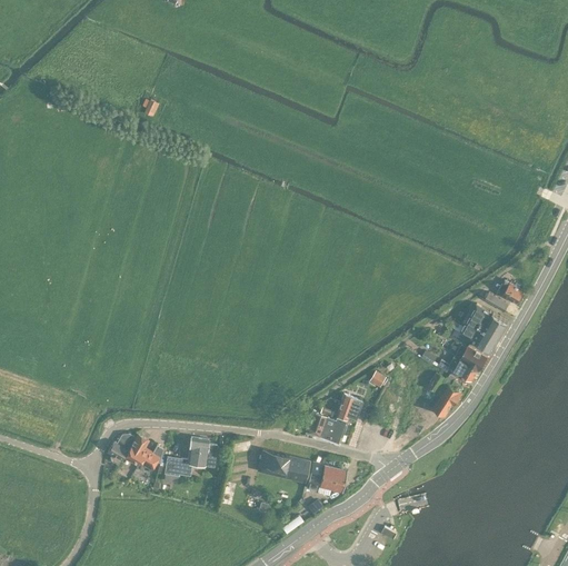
[(145,117),(153,121),(159,107),(148,101),(143,109),(148,111),(145,117)]
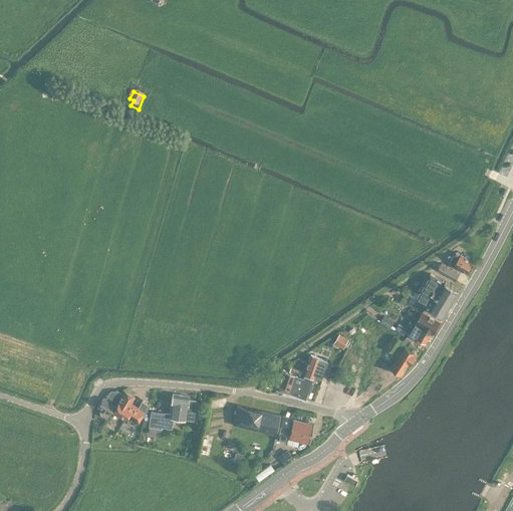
[(454,268),(467,276),(475,263),(461,255),(461,256),(458,254),(454,260),(453,260),(450,265),(454,268)]
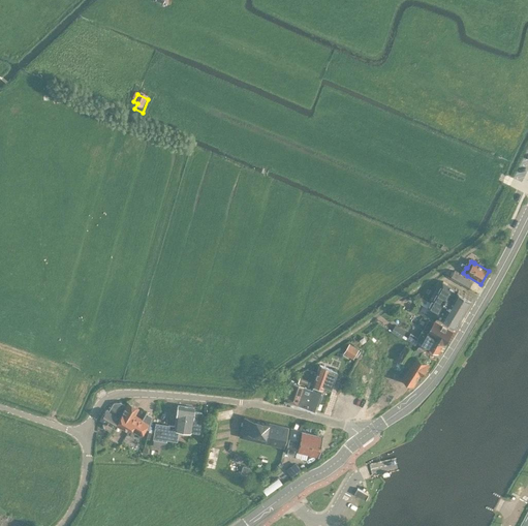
[(451,280),(469,291),(473,283),(455,273),(451,280)]
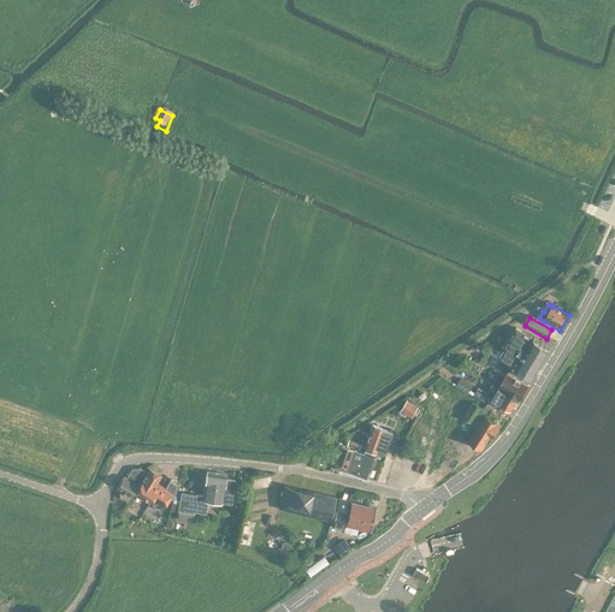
[(491,348),(488,354),(494,357),(498,361),(509,367),(515,370),(532,381),(551,350),(534,339),(516,330),(502,354),(491,348)]
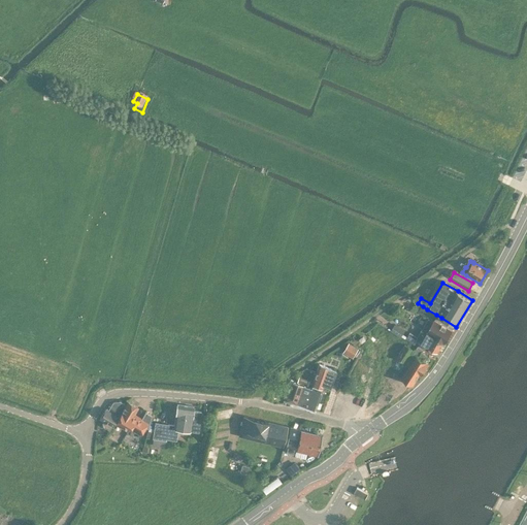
[(423,330),(426,331),(428,332),(435,337),(434,339),(443,346),(445,345),(446,346),(454,331),(435,321),(433,323),(432,322),(436,315),(427,309),(423,306),(419,314),(429,320),(423,330)]
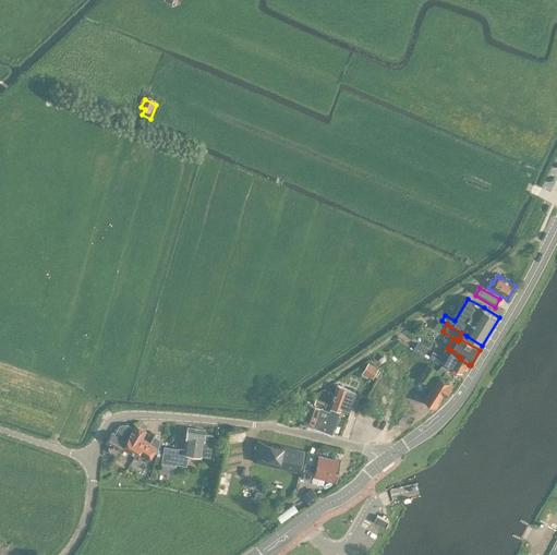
[(428,352),(418,346),(414,351),(425,358),(428,352)]
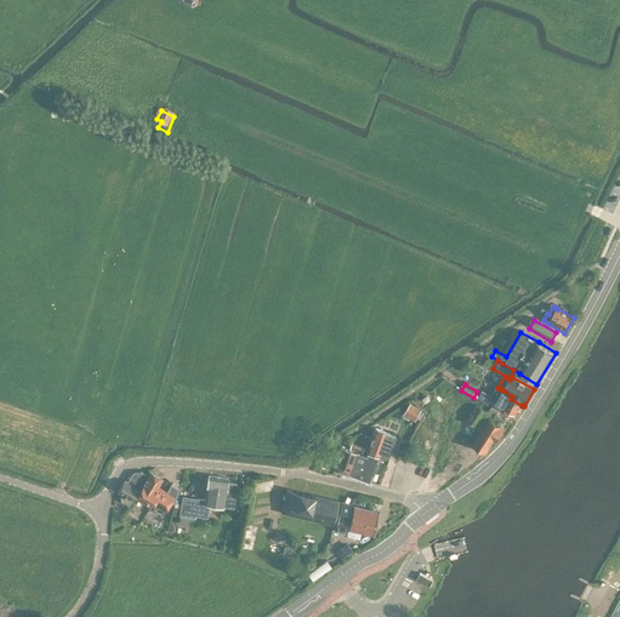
[(491,400),(498,404),(504,407),(504,409),(516,416),(522,406),(511,399),(512,396),(504,390),(501,389),(498,388),(491,399),(491,400)]
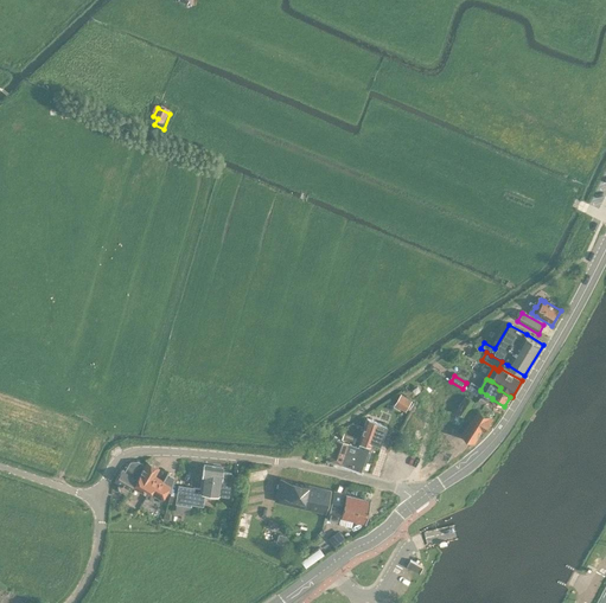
[(480,391),(480,390),(471,385),(467,391),(477,397),(480,391)]
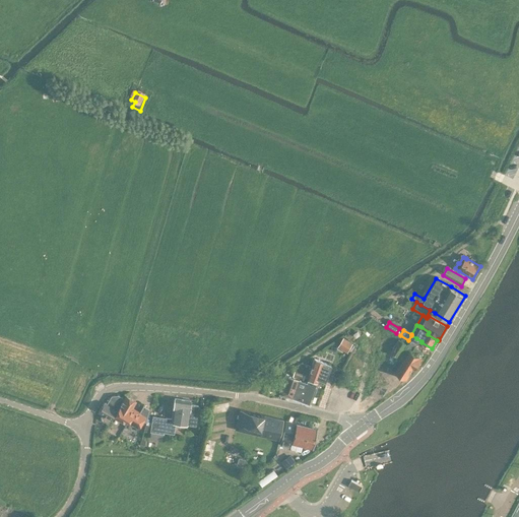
[(378,352),(377,354),(408,374),(420,354),(420,352),(390,333),(378,352)]
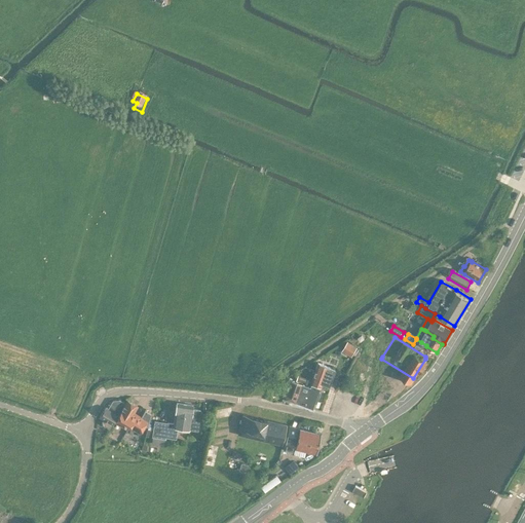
[(349,343),(345,349),(353,356),(357,350),(358,348),(357,347),(349,343)]
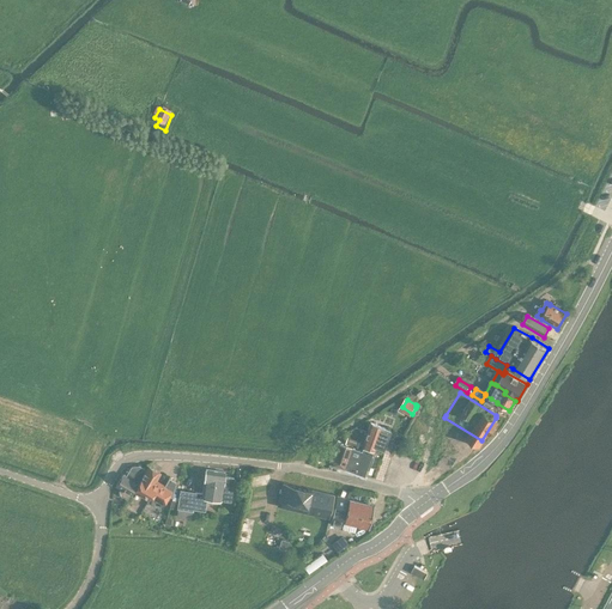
[(430,421),(418,440),(435,450),(437,448),(461,463),(474,443),(442,421),(434,416),(430,421)]
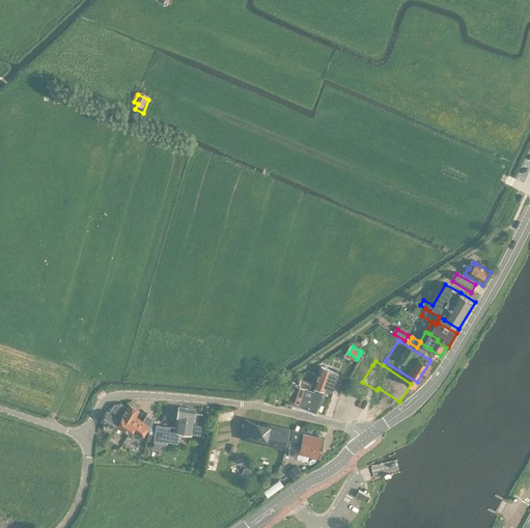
[(313,389),(316,390),(325,393),(327,389),(332,392),(339,374),(322,367),(313,388),(313,389)]
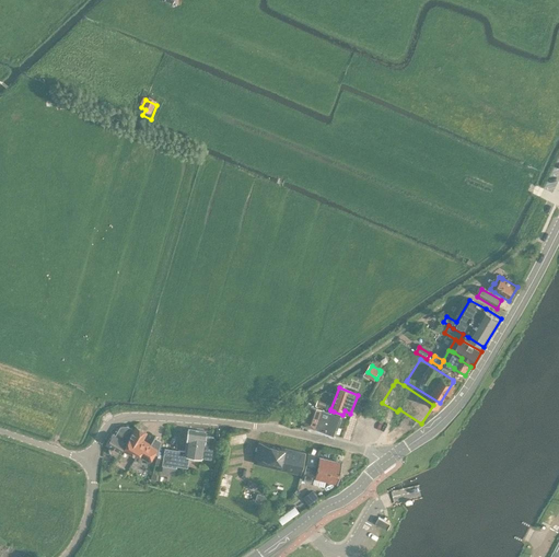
[(315,407),(309,405),(301,426),(313,430),(317,417),(327,421),(327,420),(330,421),(334,412),(330,410),(330,409),(326,408),(327,405),(317,402),(315,407)]
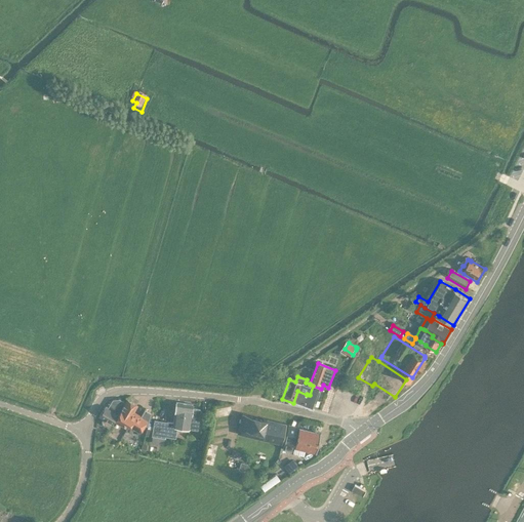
[(321,389),(313,386),(310,395),(307,394),(307,395),(297,391),(293,403),(314,410),(321,389)]
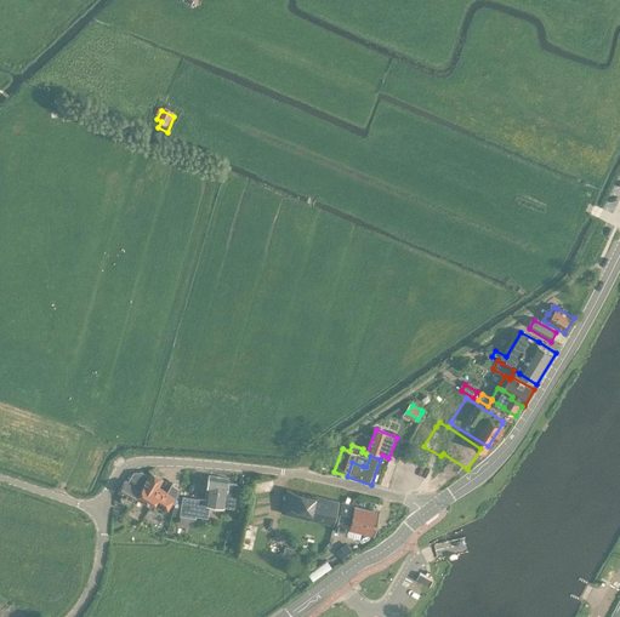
[(121,500),(123,503),(130,507),(140,491),(148,478),(142,474),(134,474),(128,484),(125,483),(118,493),(123,497),(121,500)]
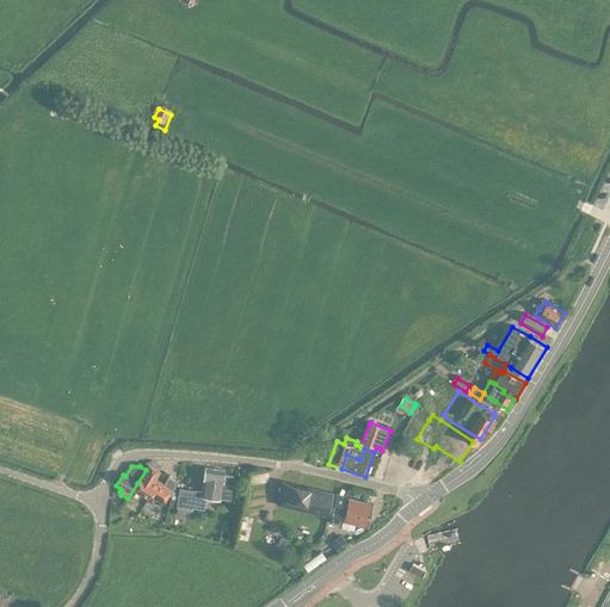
[(170,497),(172,497),(176,483),(168,478),(165,485),(156,481),(161,474),(151,466),(134,491),(145,496),(145,495),(164,506),(170,497)]
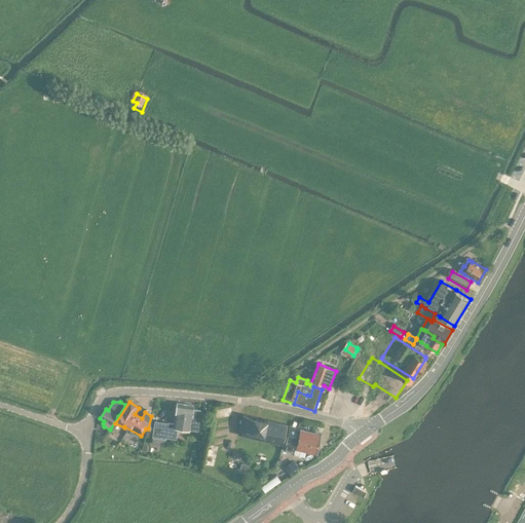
[(167,423),(165,438),(176,440),(178,428),(184,430),(197,432),(198,428),(200,412),(192,411),(193,407),(177,405),(174,424),(167,423)]
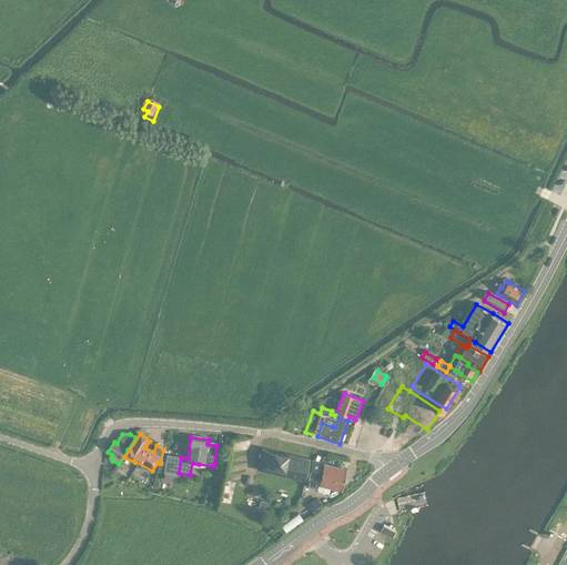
[(256,472),(304,483),(305,483),(311,462),(262,451),(256,472)]
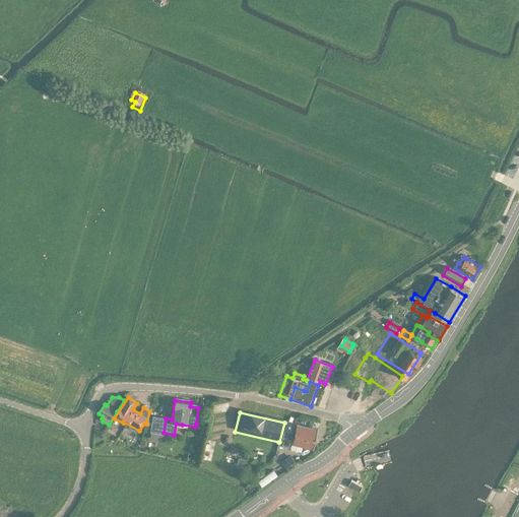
[(285,423),(280,446),(289,448),(290,445),(295,425),(285,423)]
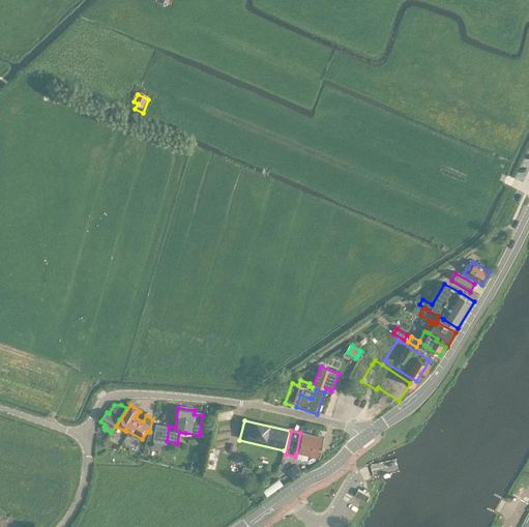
[(301,434),(295,460),(305,462),(307,457),(319,459),(324,439),(301,434)]
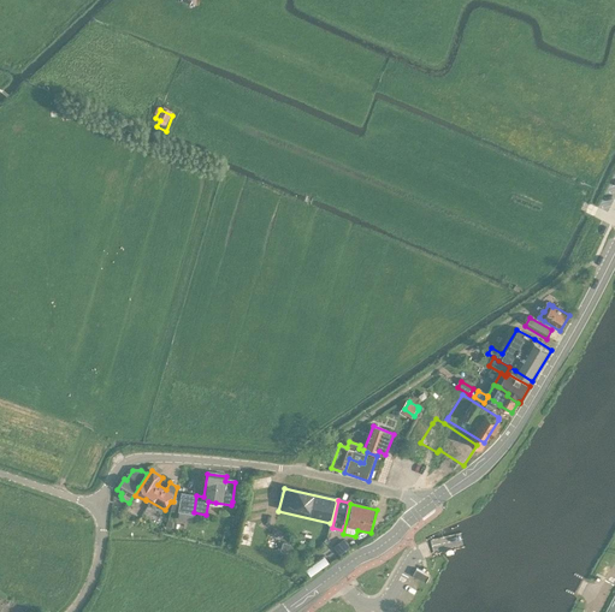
[(346,545),(336,552),(339,558),(350,551),(346,545)]
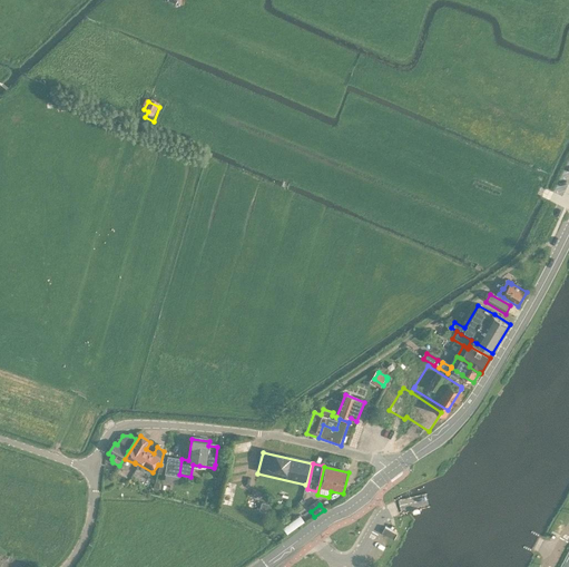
[(385,530),(383,535),(393,540),(394,541),(398,536),(389,530),(386,529),(385,530)]
